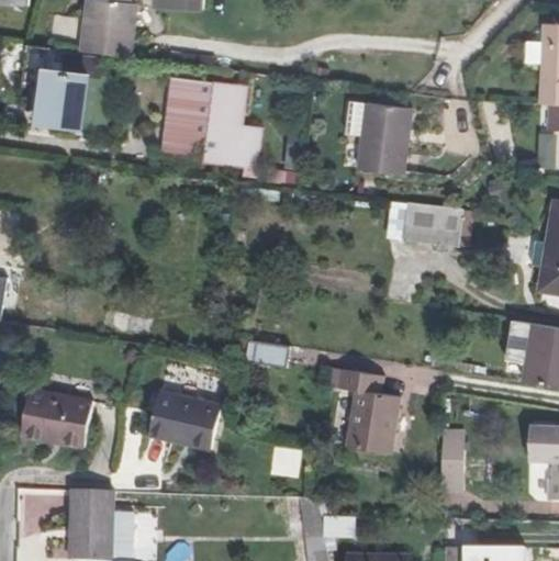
[(134,3),(111,0),(87,0),(80,52),(126,57),(134,3)]
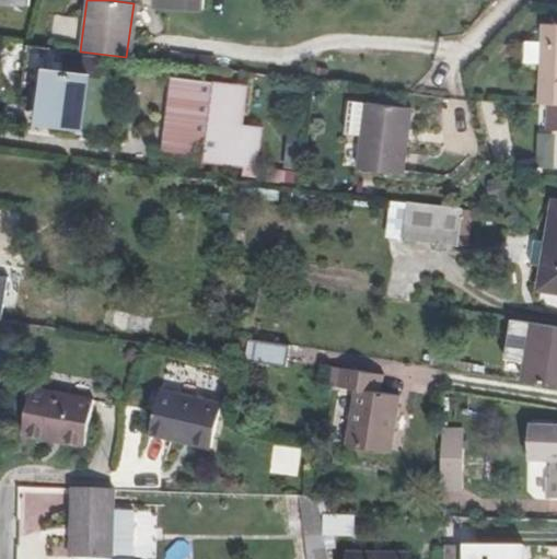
[(158,0),(158,9),(201,11),(201,0),(158,0)]
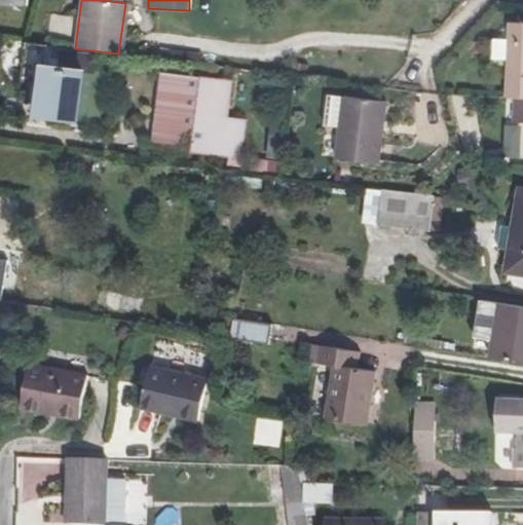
[(522,36),(506,36),(503,98),(515,98),(522,98),(522,36)]
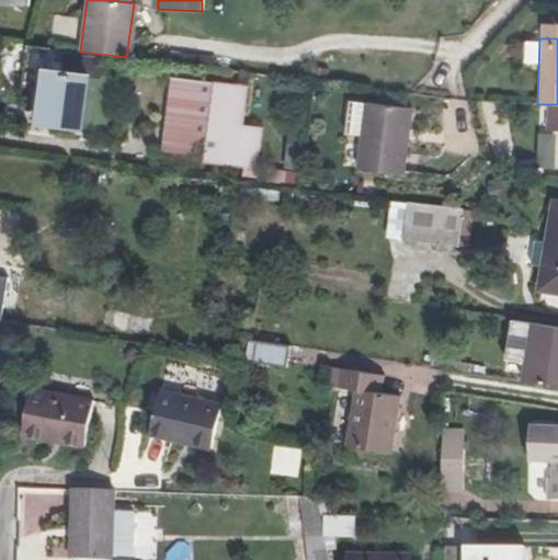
[(537,64),(538,40),(524,40),(524,63),(537,64)]
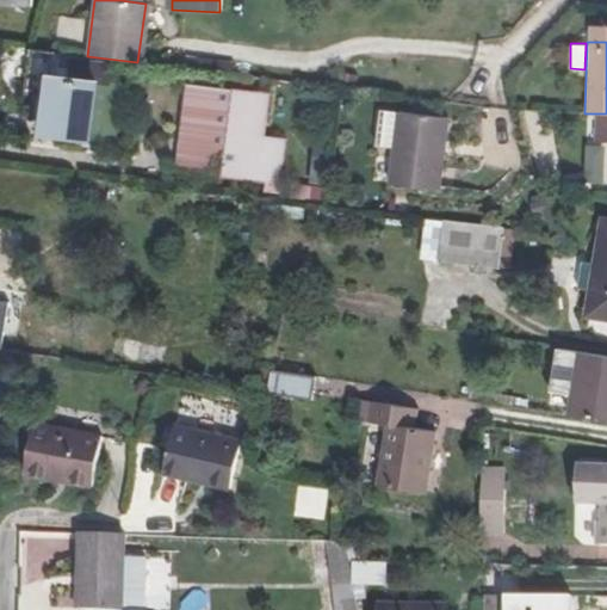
[(29,48),(28,48),(22,92),(45,94),(41,133),(87,139),(94,80),(67,78),(48,74),(50,51),(29,48)]
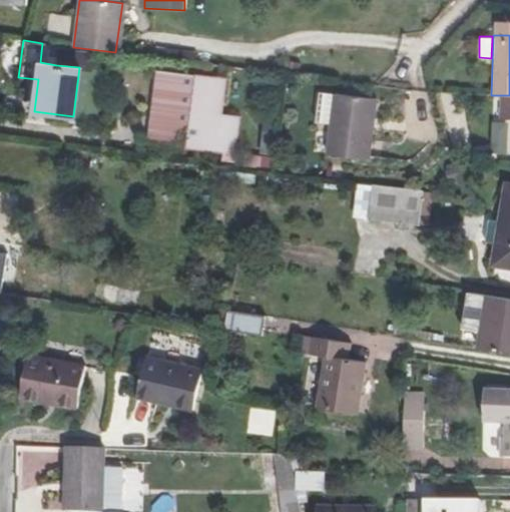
[(58,49),(56,65),(79,67),(89,69),(91,54),(58,49)]
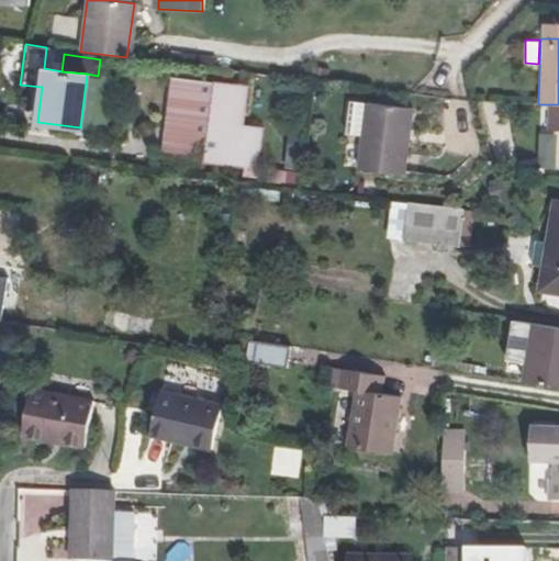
[(326,78),(327,67),(310,66),(309,76),(326,78)]
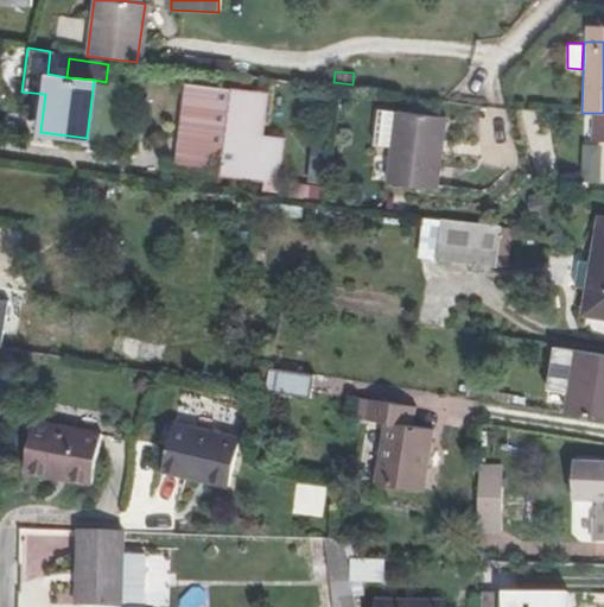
[(264,93),(183,82),(172,163),(220,169),(220,175),(265,179),(264,190),(274,191),(281,138),(259,136),(264,93)]
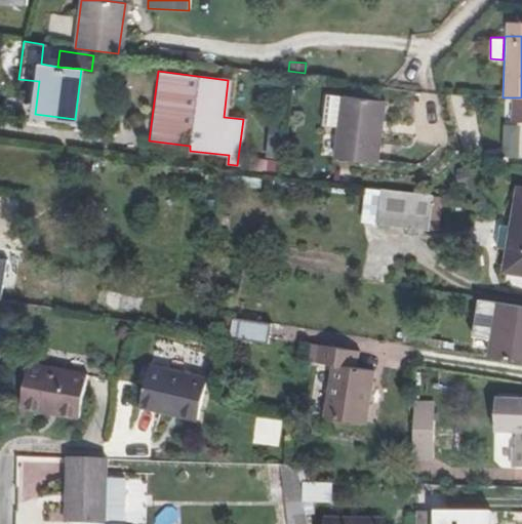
[(384,101),(325,93),(321,124),(336,126),(332,158),(376,163),(384,101)]
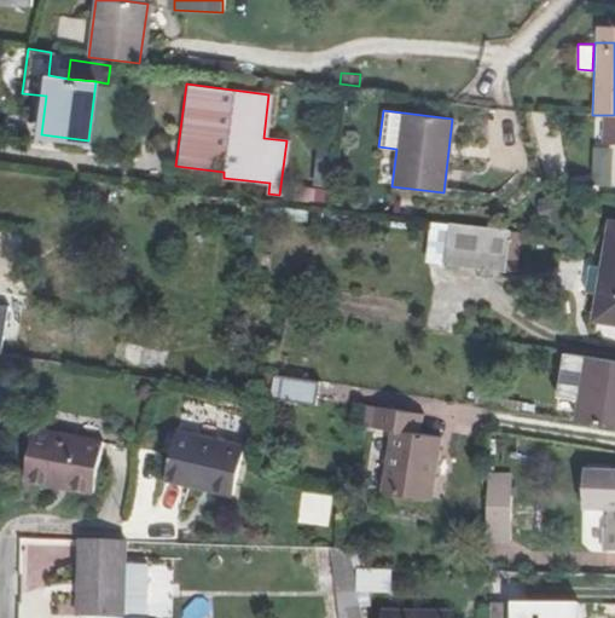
[(614,115),(605,115),(604,144),(614,144),(614,115)]
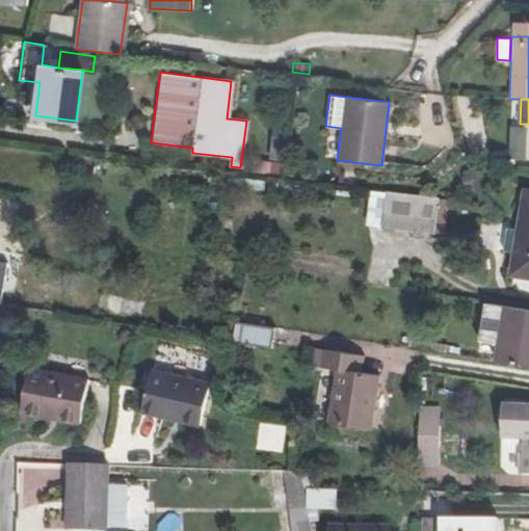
[(508,125),(509,157),(528,156),(528,125),(508,125)]
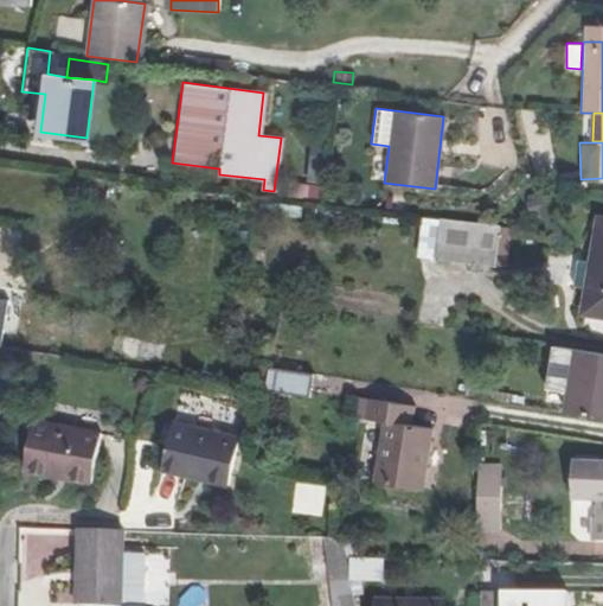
[(434,257),(438,217),(419,215),(415,255),(434,257)]
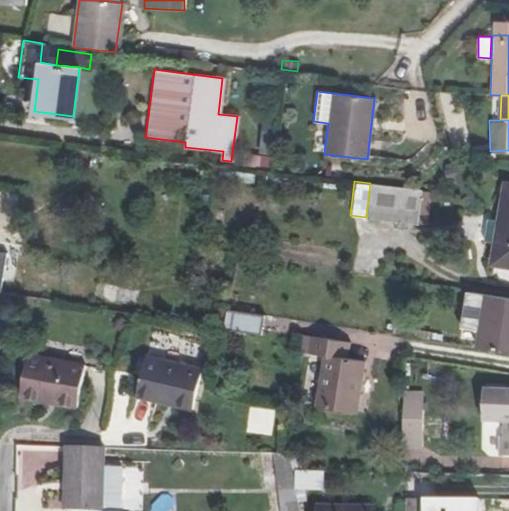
[(417,223),(421,189),(370,183),(366,217),(417,223)]
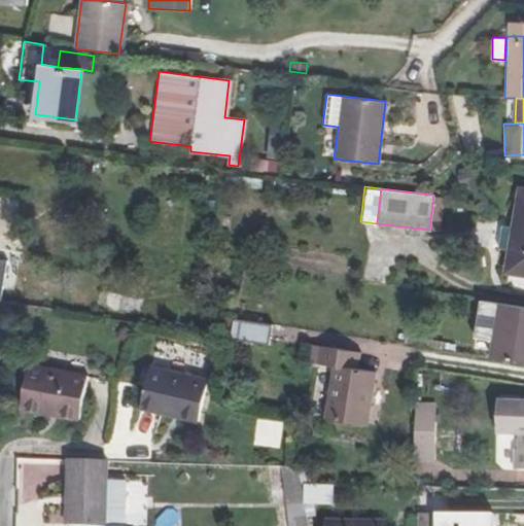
[(523,274),(523,188),(518,188),(512,226),(508,250),(504,271),(523,274)]
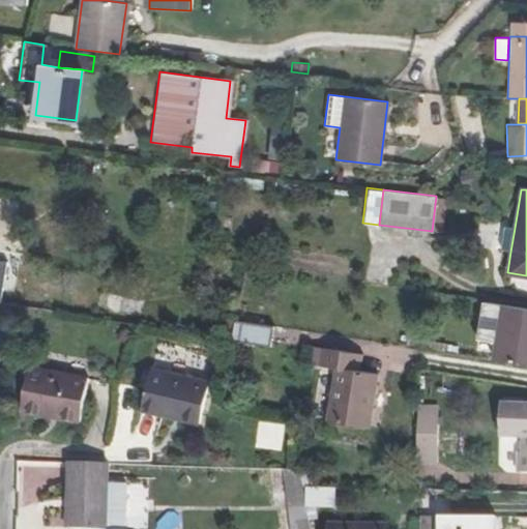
[(441,233),(445,198),(436,196),(432,231),(441,233)]
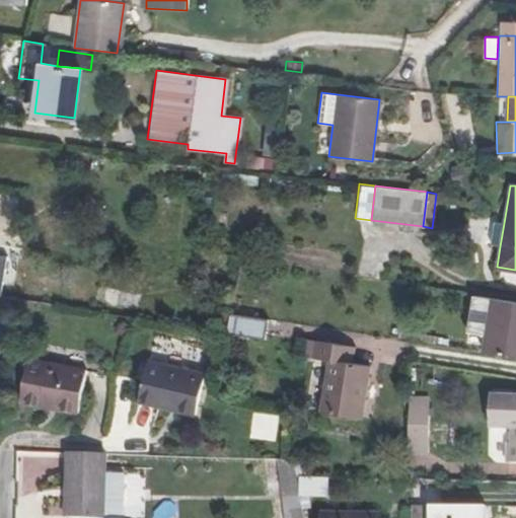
[(500,246),(504,223),(493,221),(489,244),(500,246)]
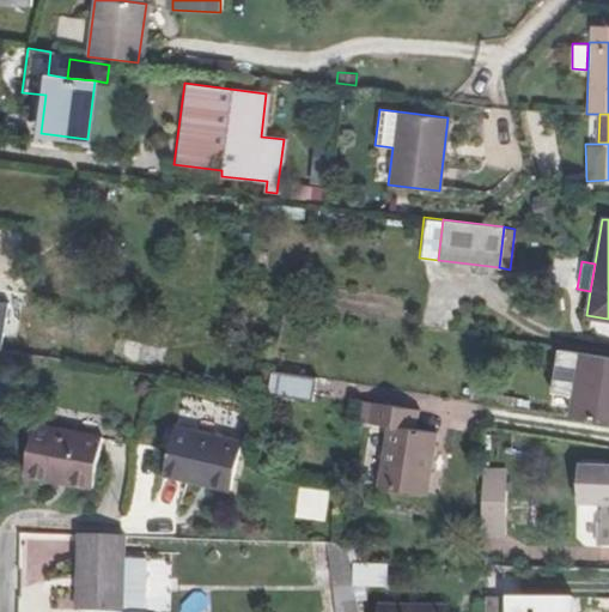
[(571,395),(579,351),(558,347),(550,392),(571,395)]
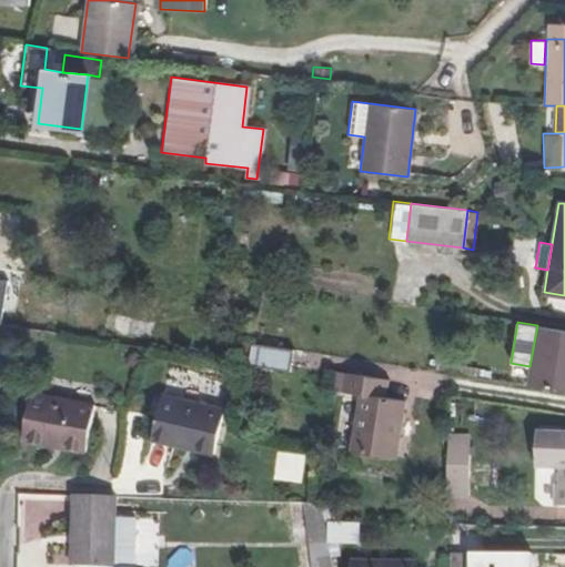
[(530,366),(526,385),(564,391),(564,330),(537,325),(530,366)]
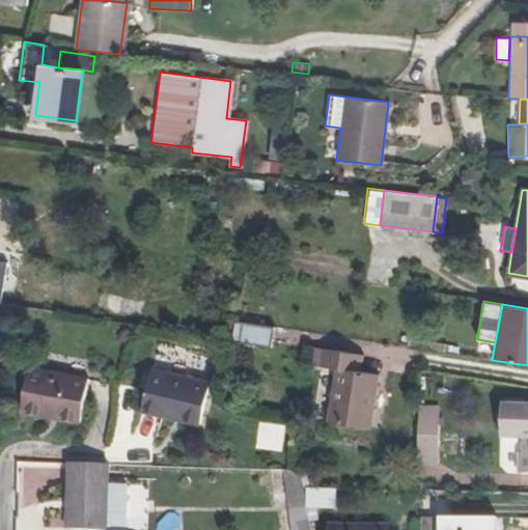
[(269,347),(273,327),(234,321),(231,341),(269,347)]
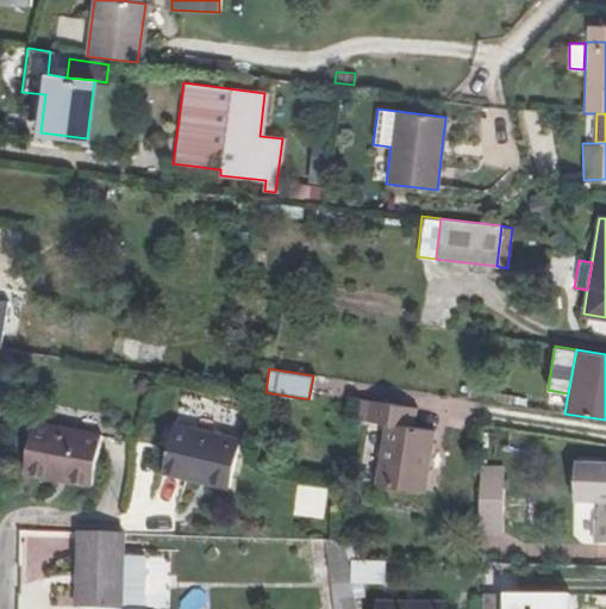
[(366,421),(369,399),(356,398),(353,418),(366,421)]
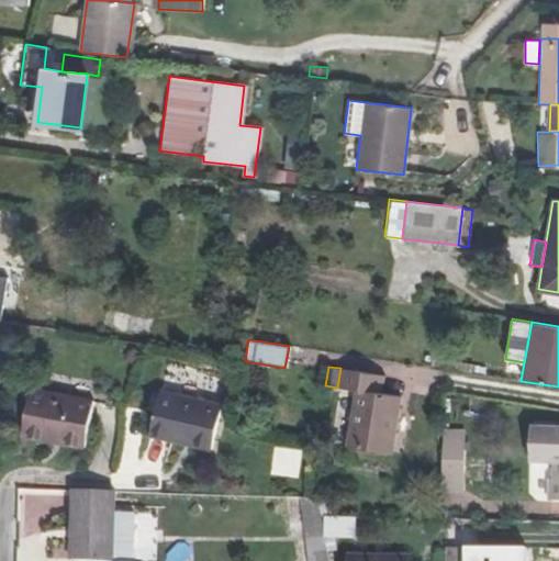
[(383,374),(341,368),(337,388),(355,390),(346,446),(390,452),(399,395),(381,392),(383,374)]
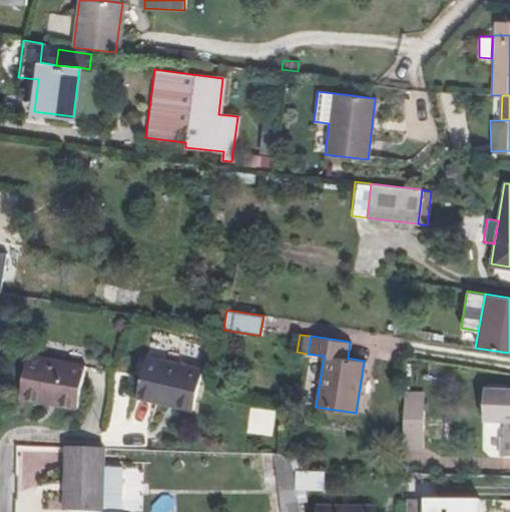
[(53,400),(52,404),(76,408),(84,364),(26,354),(19,394),(53,400)]
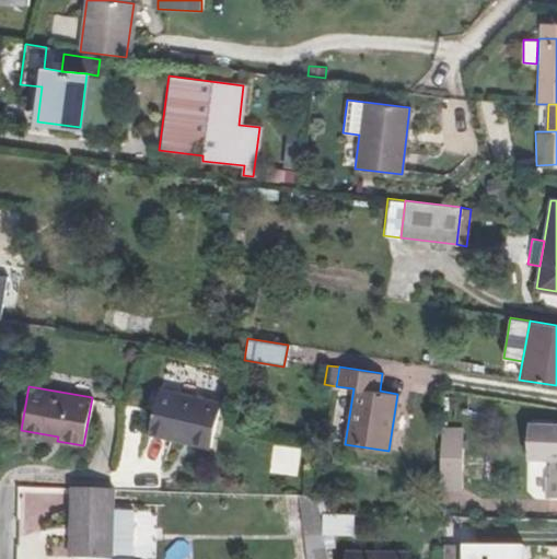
[(219,404),(157,389),(147,433),(209,446),(219,404)]
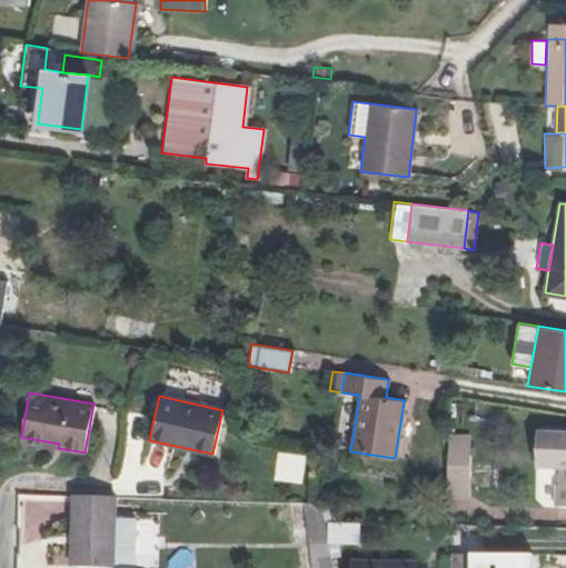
[(565,434),(560,434),(535,432),(534,467),(558,468),(558,485),(554,485),(554,507),(565,507),(565,434)]
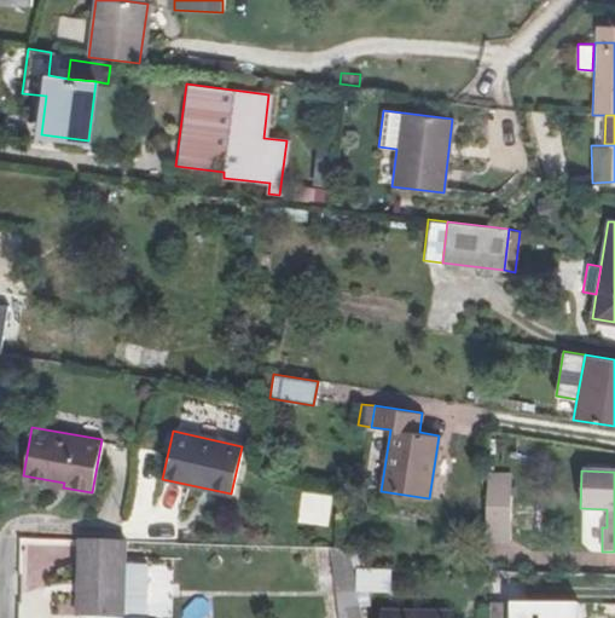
[(486,485),(510,485),(510,473),(486,473),(486,485)]
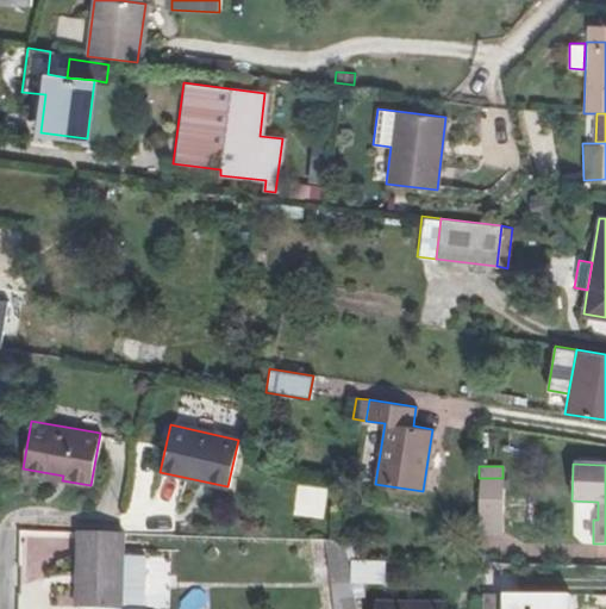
[(63,476),(23,468),(22,472),(62,480),(63,476)]
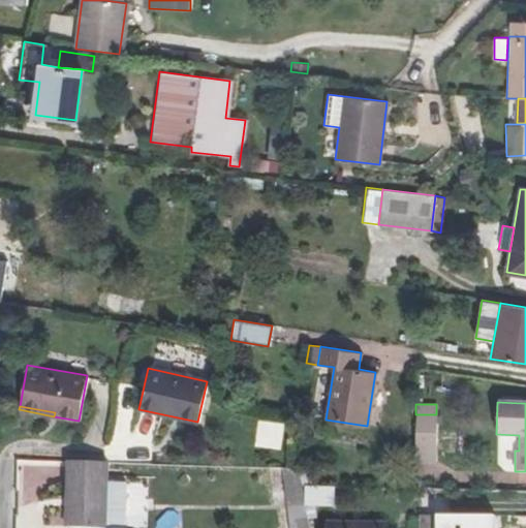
[(435,463),(436,414),(415,414),(414,463),(435,463)]
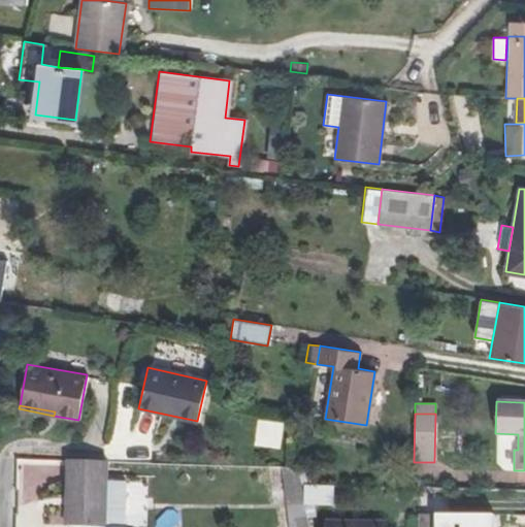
[(117,468),(117,462),(67,460),(65,526),(98,526),(103,526),(104,523),(123,524),(125,482),(105,481),(105,468),(117,468)]
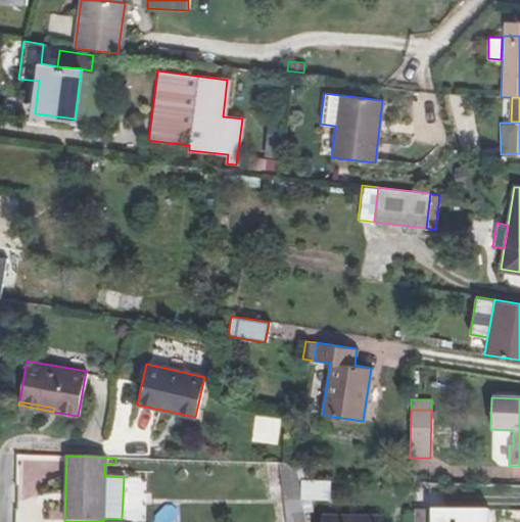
[(296,463),(278,463),(285,521),(303,521),(298,481),(296,463)]
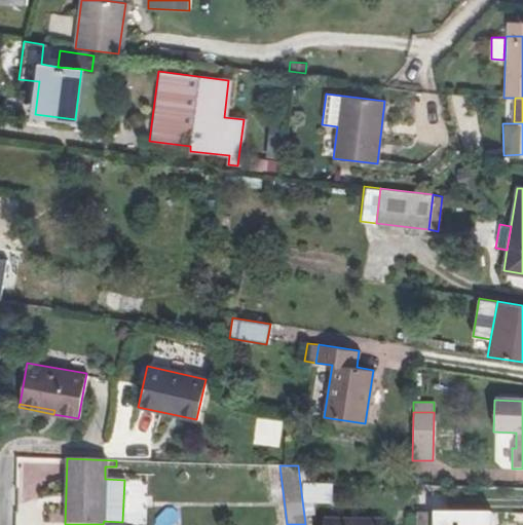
[(489,524),(490,512),(432,511),(432,513),(432,524),(489,524)]
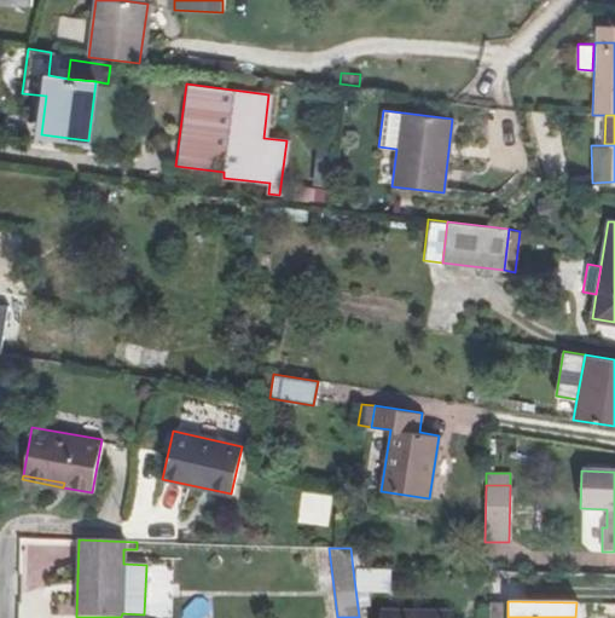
[(488,617),(508,617),(508,604),(489,604),(488,617)]
